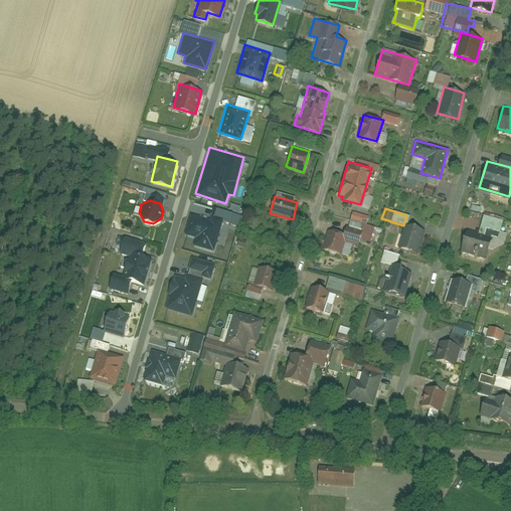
[(209,218),(189,211),(184,232),(195,235),(193,243),(213,249),(222,218),(210,215),(209,218)]
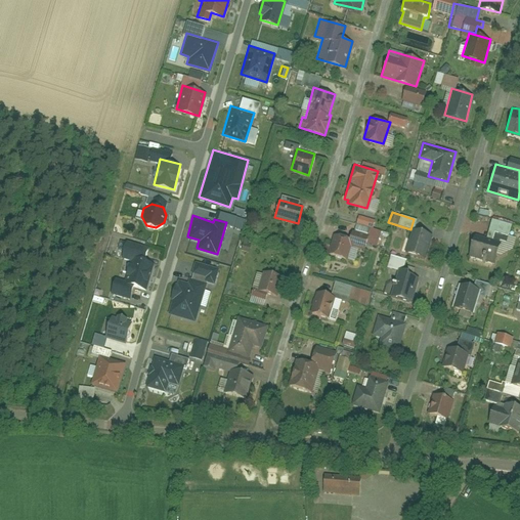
[(432,233),(412,227),(404,251),(425,257),(432,233)]
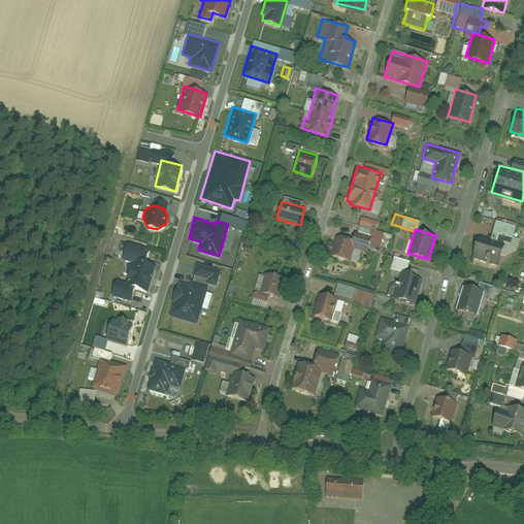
[(354,239),(335,234),(330,254),(349,260),(354,239)]
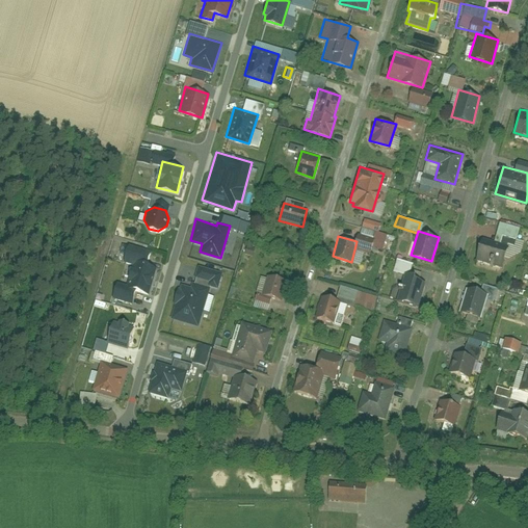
[(507,244),(481,237),(475,258),(502,266),(507,244)]
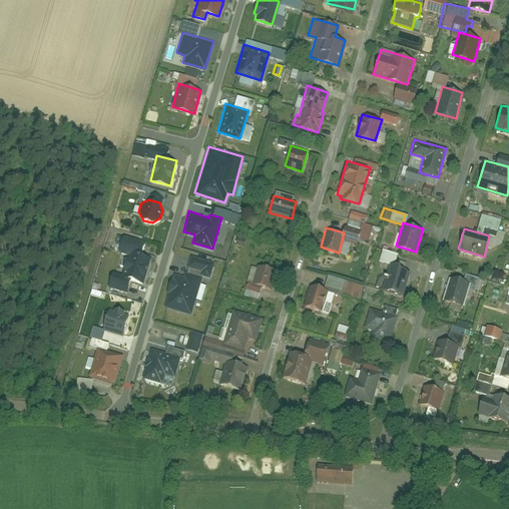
[(143,282),(149,257),(127,250),(120,276),(143,282)]
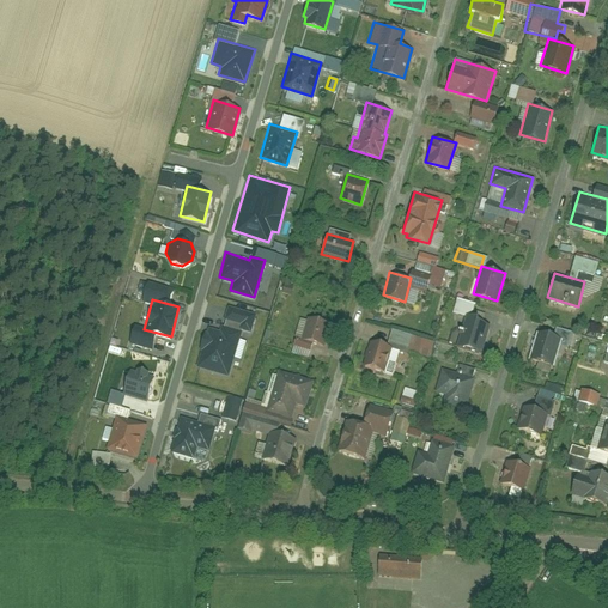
[(479,316),(466,312),(456,344),(481,351),(488,323),(479,318),(479,316)]
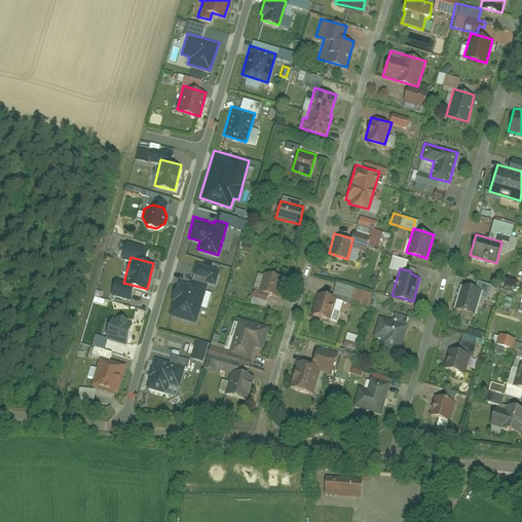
[(284,276),(263,271),(258,290),(277,296),(284,276)]
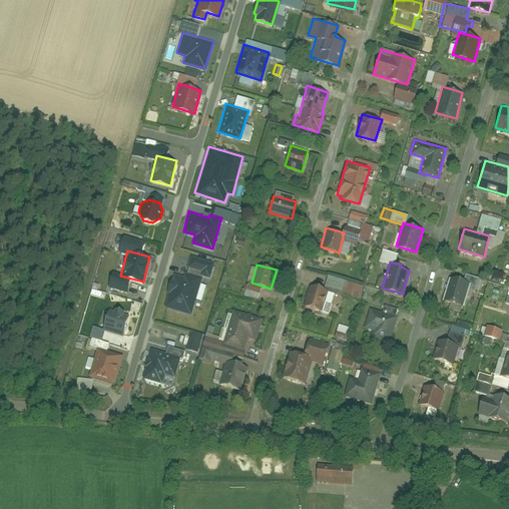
[(183,276),(173,273),(163,306),(190,314),(201,276),(184,271),(183,276)]
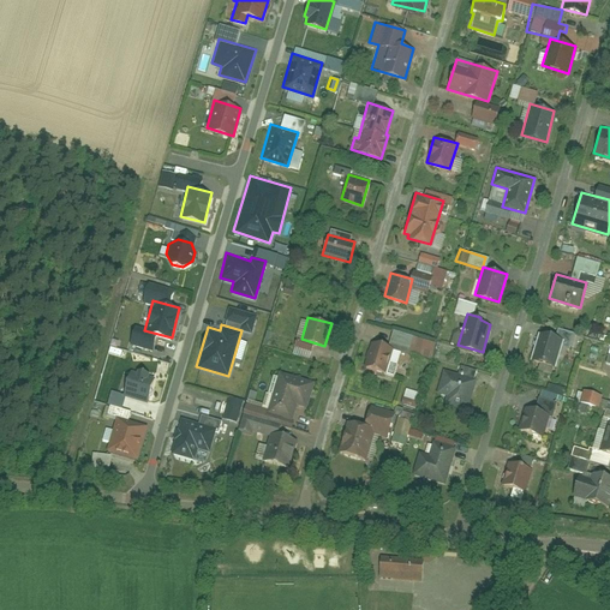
[(562,339),(537,332),(530,359),(555,365),(562,339)]
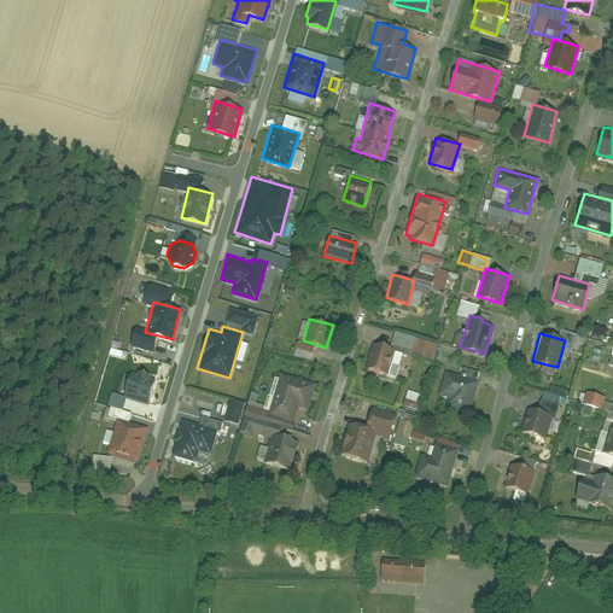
[(393,348),(372,342),(365,367),(386,374),(393,348)]
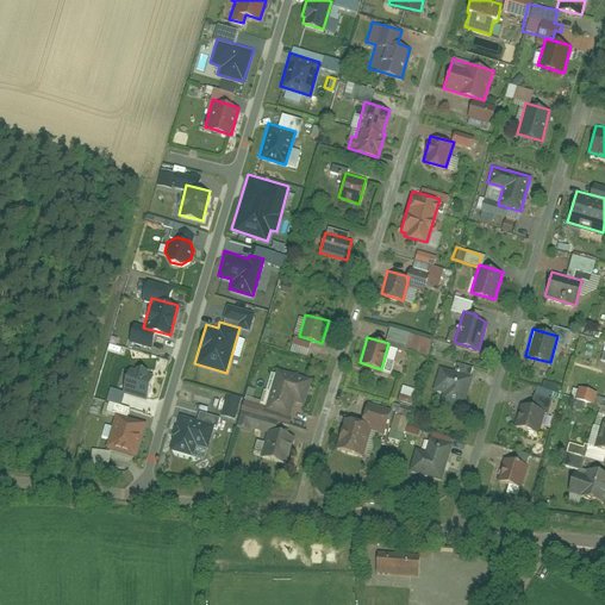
[(153,373),(130,365),(122,391),(145,398),(153,373)]
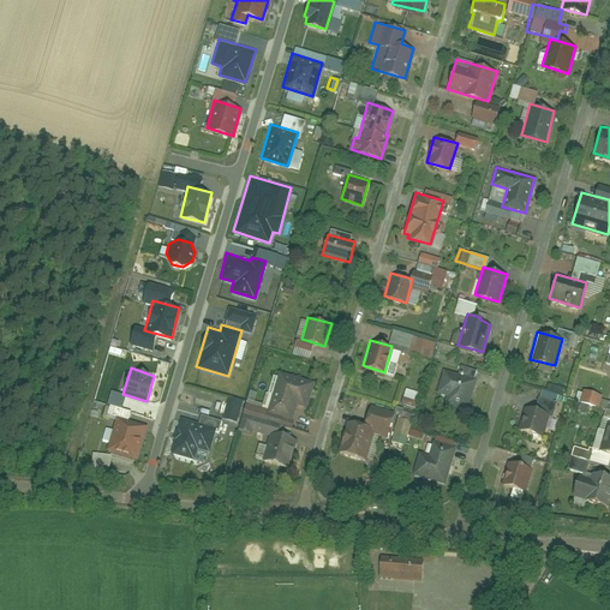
[(476,377),(442,368),(436,392),(446,395),(443,402),(467,410),(476,377)]
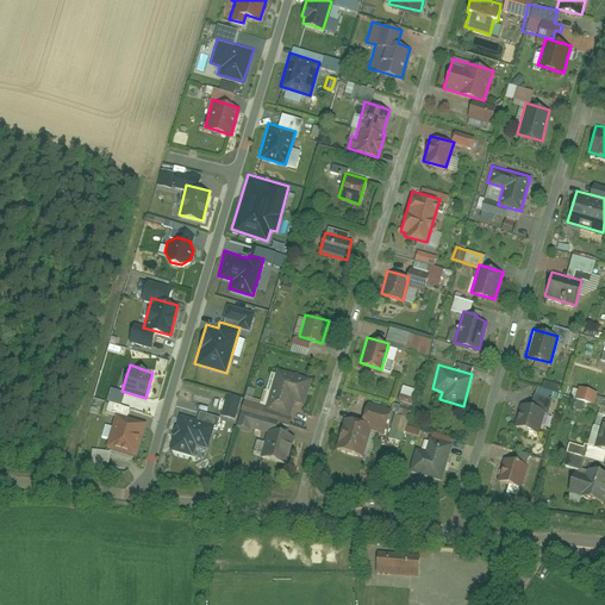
[(311,378),(275,367),(263,407),(289,416),(294,400),(304,403),(311,378)]
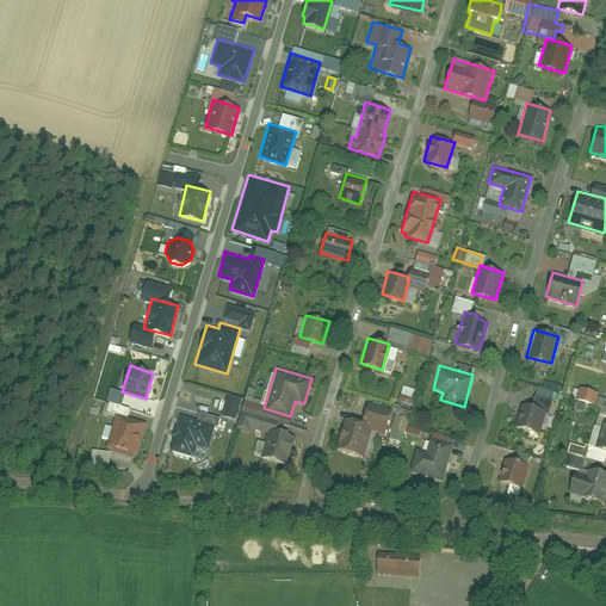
[(575,385),(569,407),(579,409),(581,401),(591,404),(594,391),(575,385)]
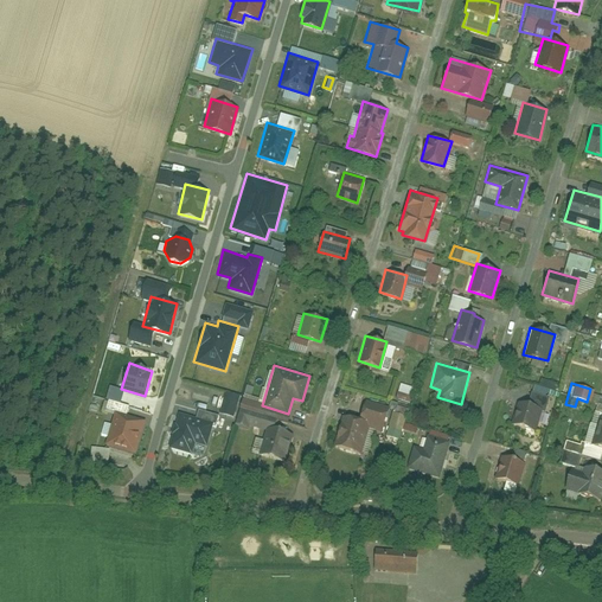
[(542,407),(517,399),(511,422),(536,429),(542,407)]
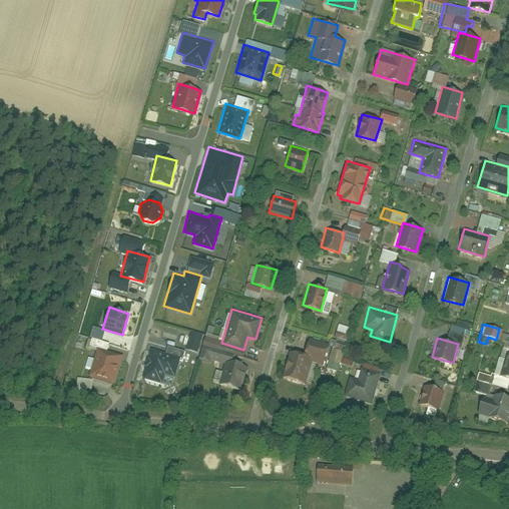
[(122,354),(96,346),(88,374),(114,382),(122,354)]
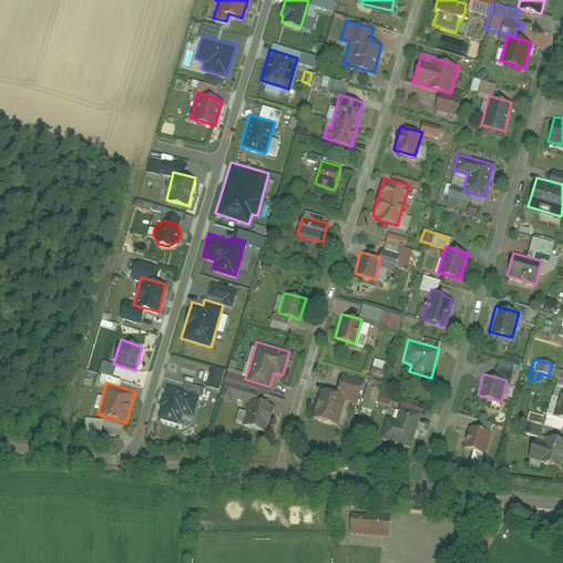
[(198,393),(166,384),(157,416),(178,422),(182,412),(193,416),(198,393)]
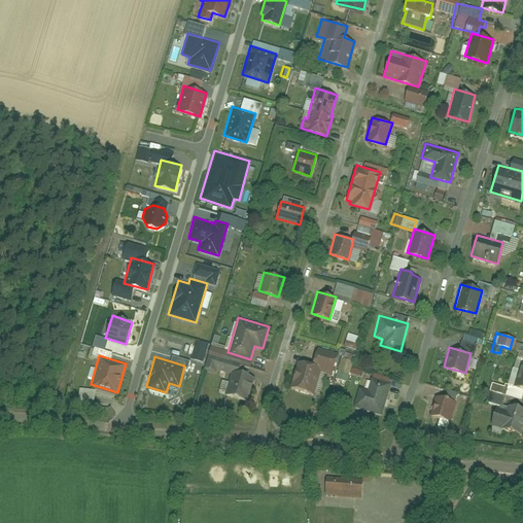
[(338,357),(332,377),(344,381),(349,360),(338,357)]
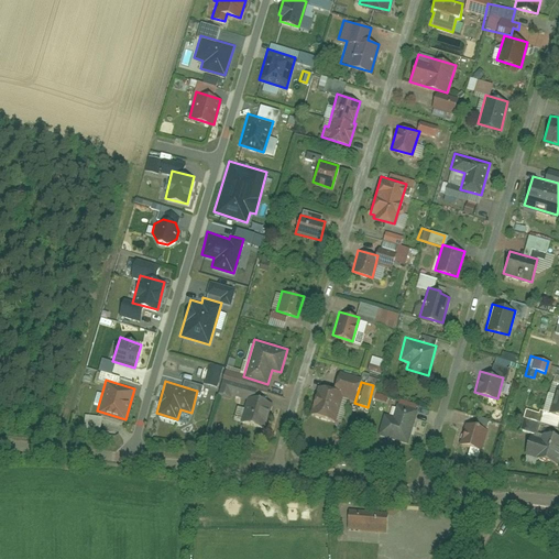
[(342,391),(317,384),(309,413),(335,419),(342,391)]
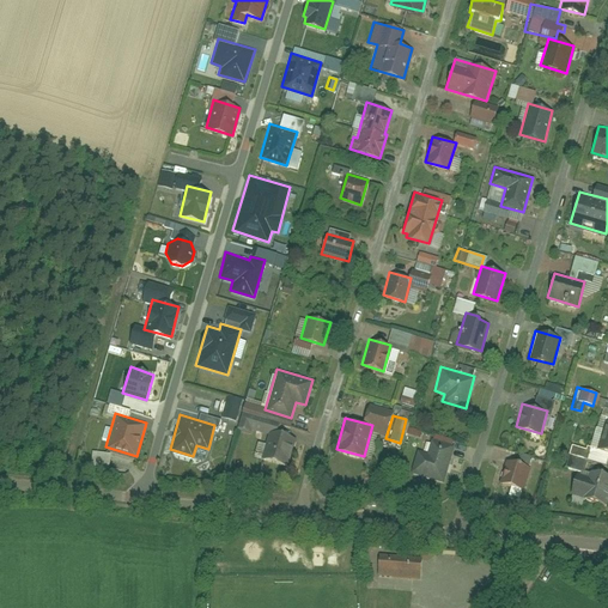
[(607,418),(605,418),(596,447),(607,449),(607,418)]
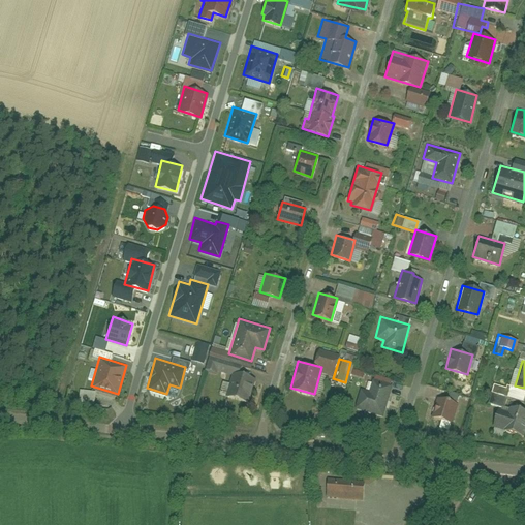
[(254,377),(232,371),(225,394),(248,400),(254,377)]
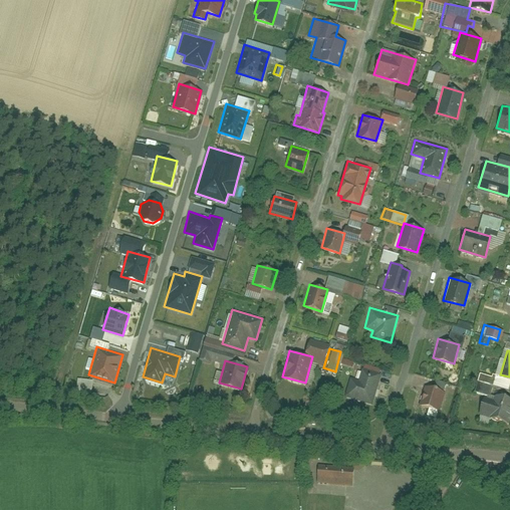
[(380,372),(361,366),(358,377),(349,375),(344,396),(371,404),(380,372)]
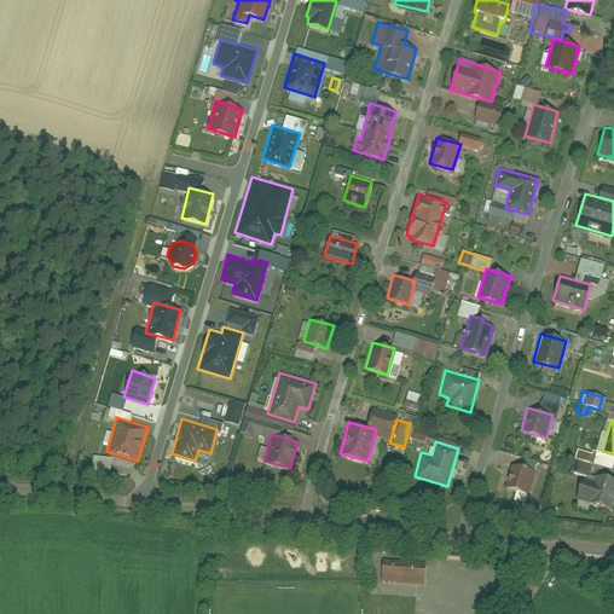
[(105,470),(108,457),(90,453),(87,468),(105,470)]
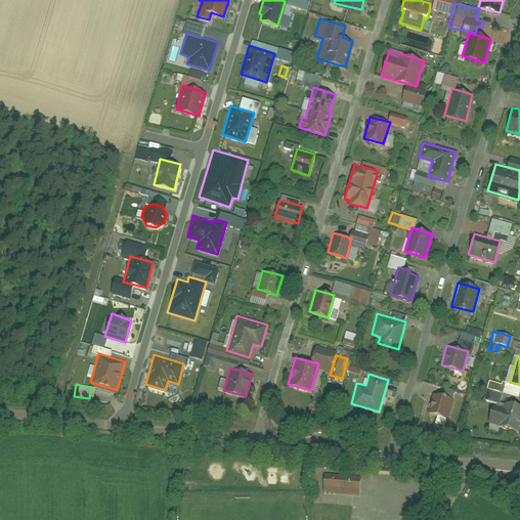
[(452,398),(432,392),(427,412),(447,417),(452,398)]
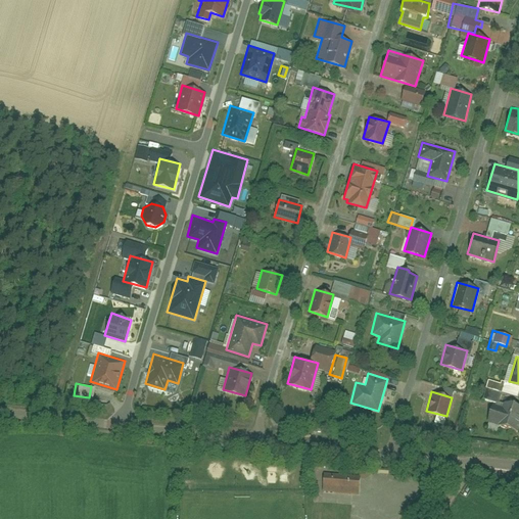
[(518,423),(518,404),(503,399),(502,405),(492,403),(487,420),(518,429),(518,423)]
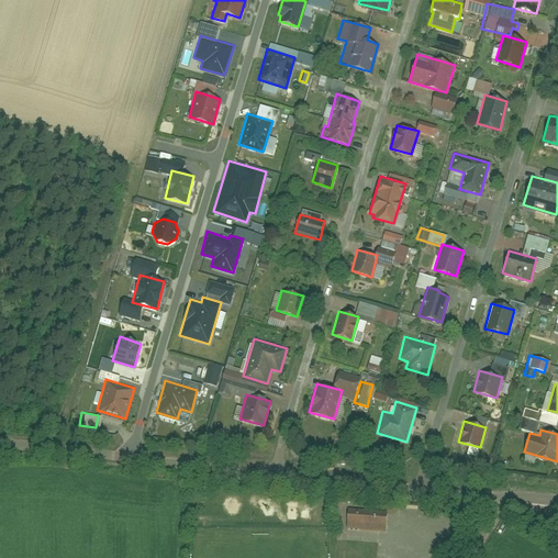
[(384,509),(347,506),(346,525),(383,527),(384,509)]
